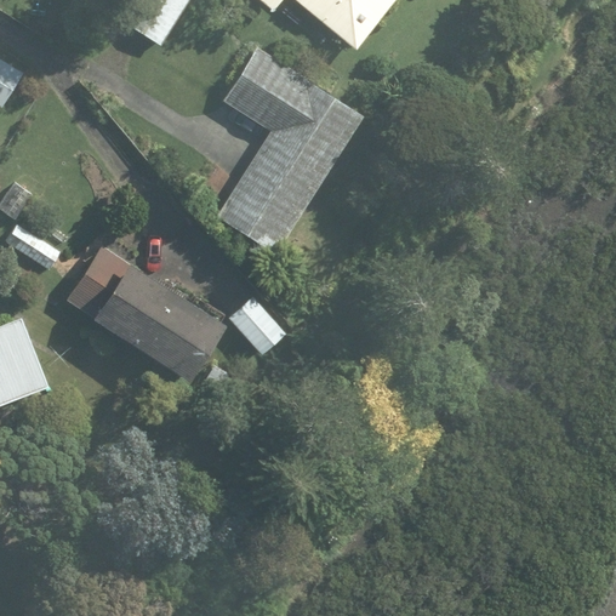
[(148,0),(123,34),(149,53),(187,6),(178,0),(148,0)]
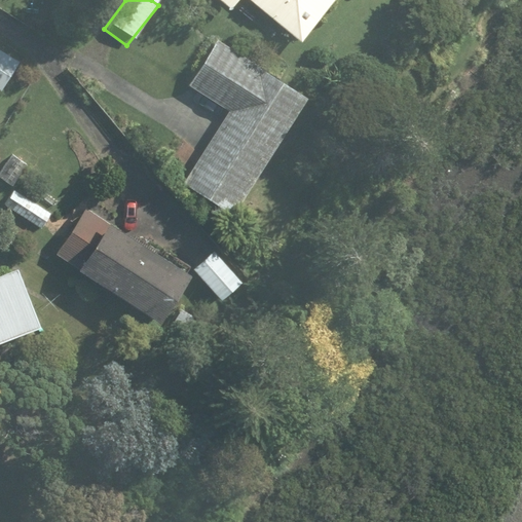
[(202,0),(222,15),(234,0),(292,47),(330,0),(202,0)]
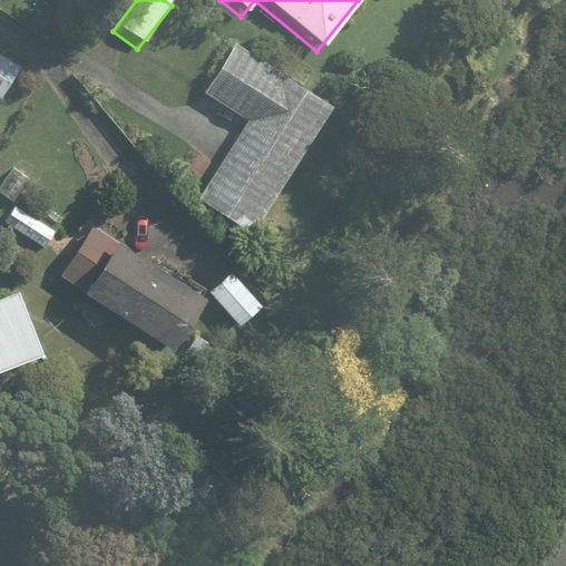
[(211,202),(253,230),(333,108),(237,45),(205,94),(250,124),(208,185),(217,192),(211,202)]
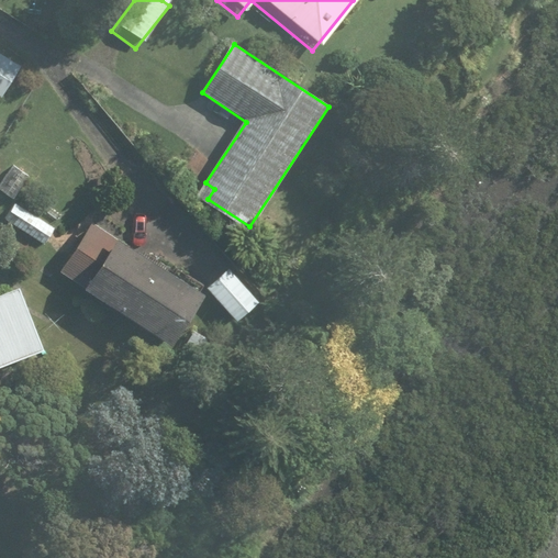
[(0,100),(1,101),(20,67),(0,55),(0,100)]
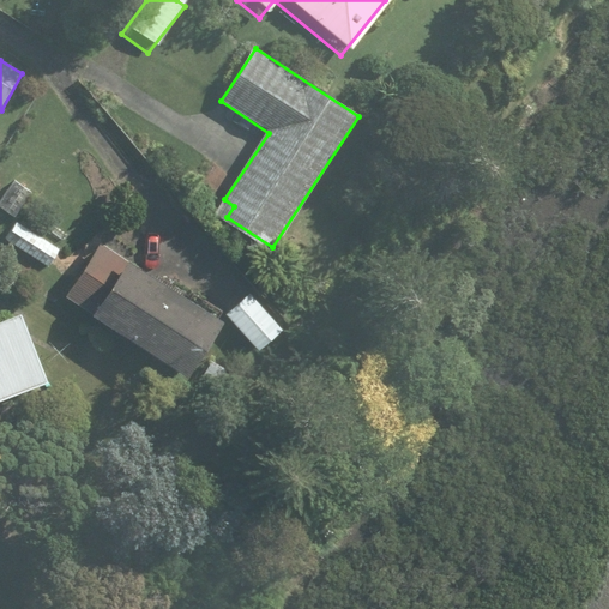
[(0,213),(10,222),(30,196),(11,181),(0,196),(0,213)]
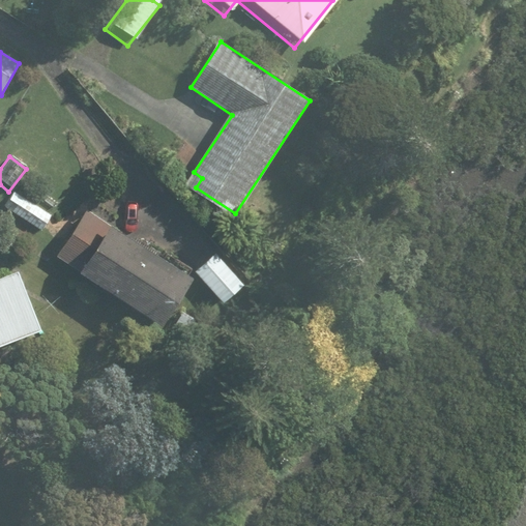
[(12,194),(2,208),(39,233),(50,217),(12,194)]
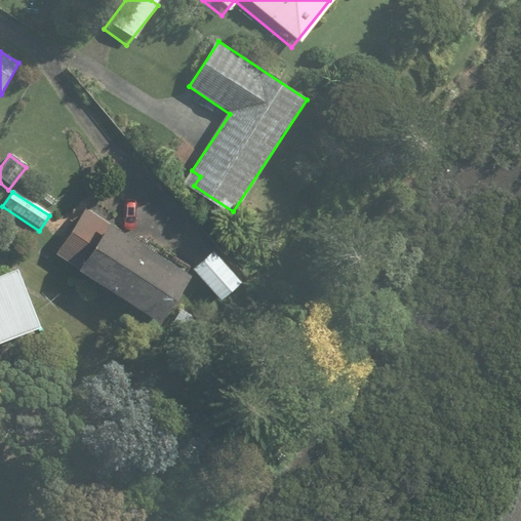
[(86,205),(55,254),(164,321),(195,272),(86,205)]
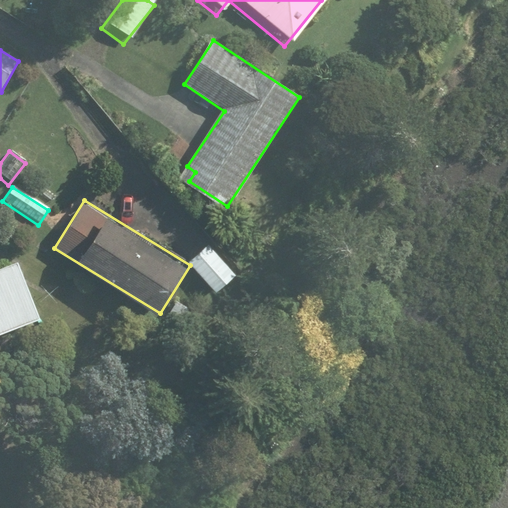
[(210,244),(189,262),(215,292),(236,274),(210,244)]
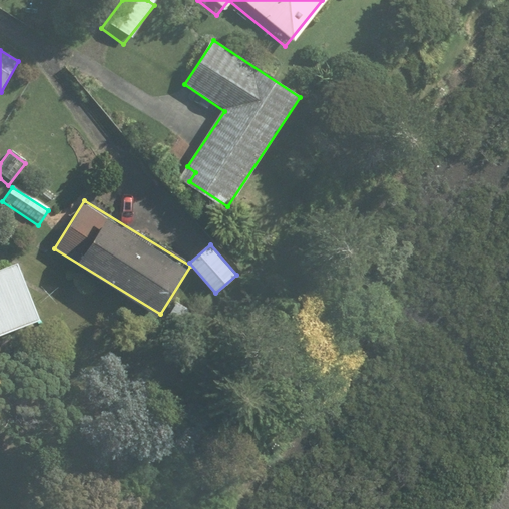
[(0,336),(42,320),(19,263),(0,270),(0,336)]
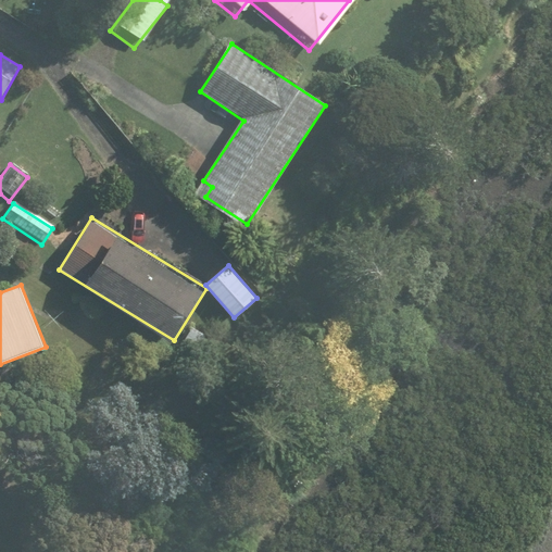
All buildings are outlined.
